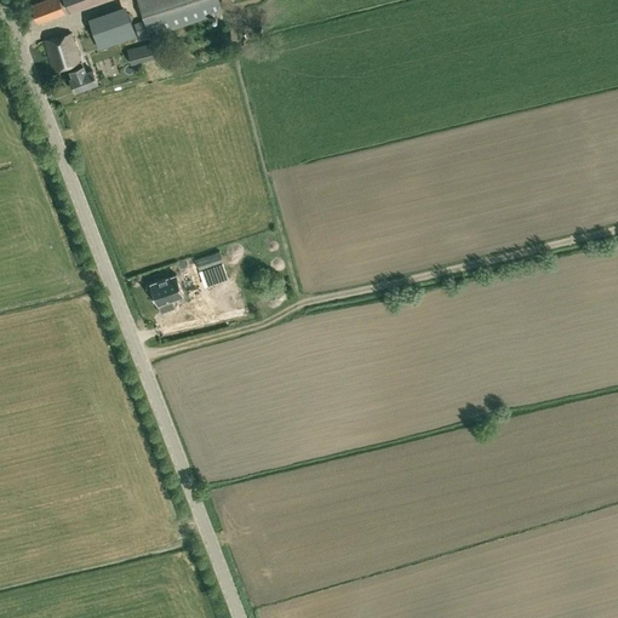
[(35,26),(63,15),(57,0),(46,0),(29,7),(35,26)]
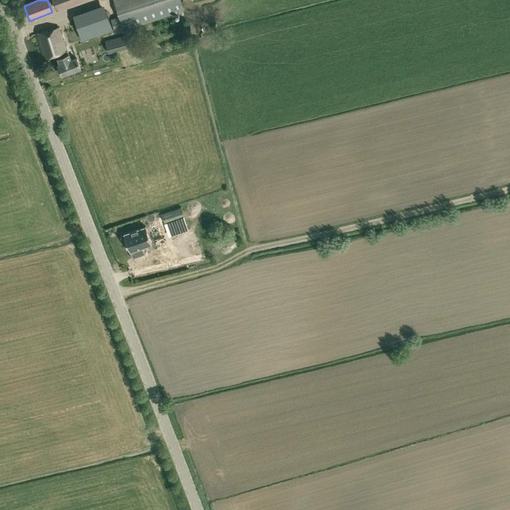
[(50,0),(55,11),(82,0),(50,0)]
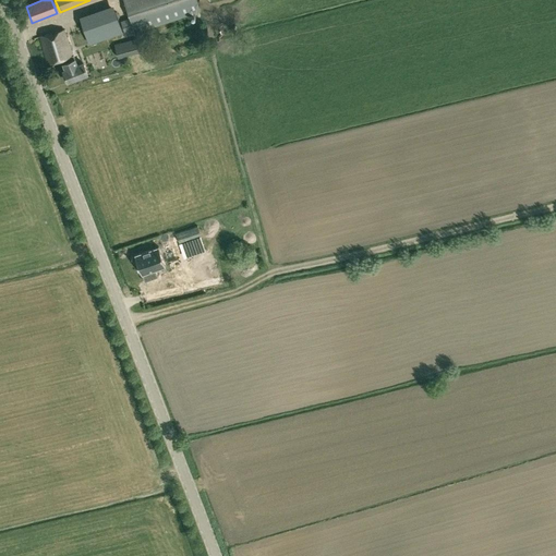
[(118,22),(123,38),(198,12),(193,0),(121,0),(122,2),(128,19),(118,22)]
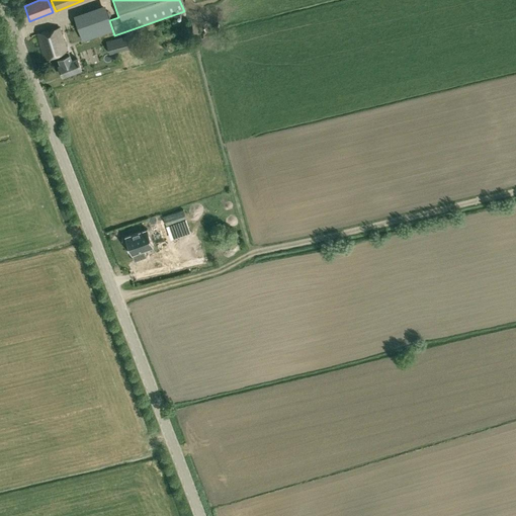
[(112,30),(104,6),(72,17),(81,41),(112,30)]
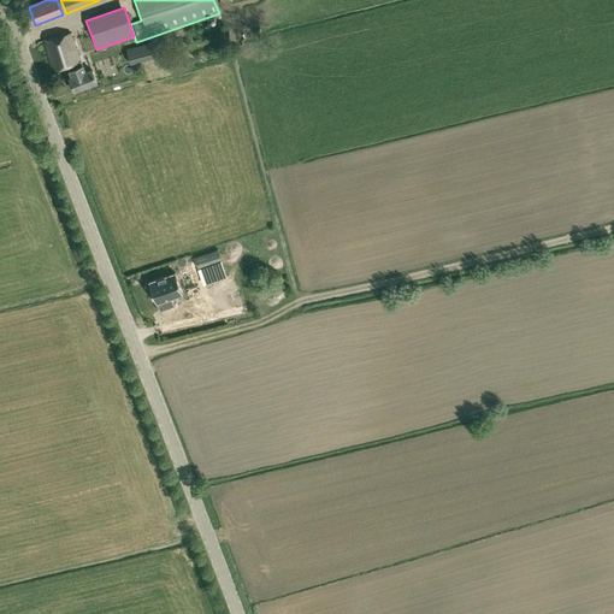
[(78,64),(70,33),(41,41),(48,71),(78,64)]
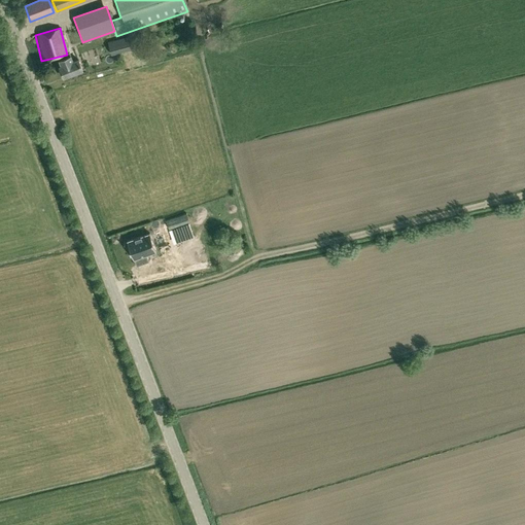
[(105,43),(109,57),(131,50),(128,37),(105,43)]
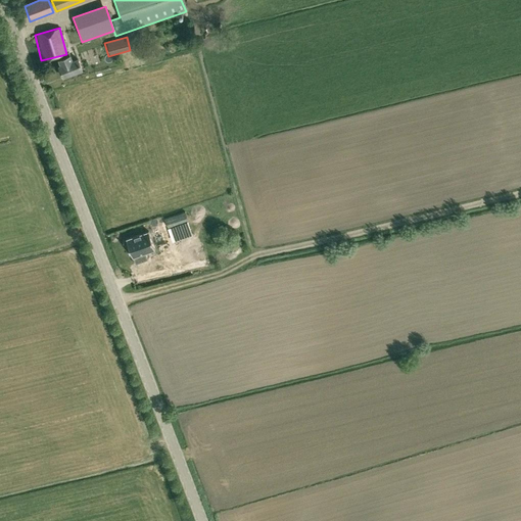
[(60,66),(58,67),(62,78),(80,70),(76,60),(70,62),(67,56),(57,60),(60,66)]
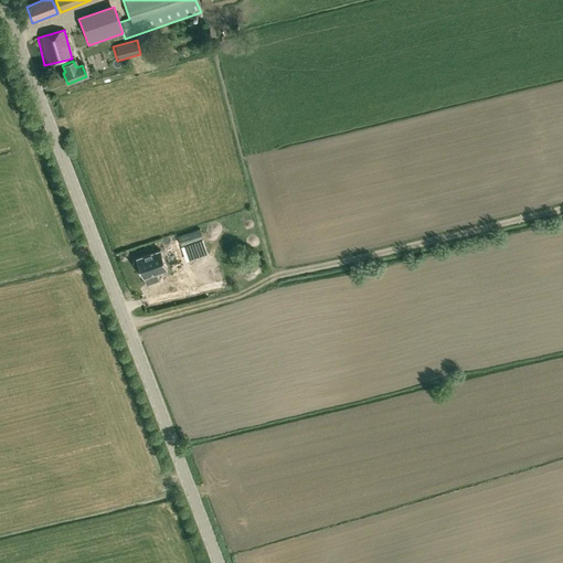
[(197,229),(159,238),(162,251),(200,241),(197,229)]
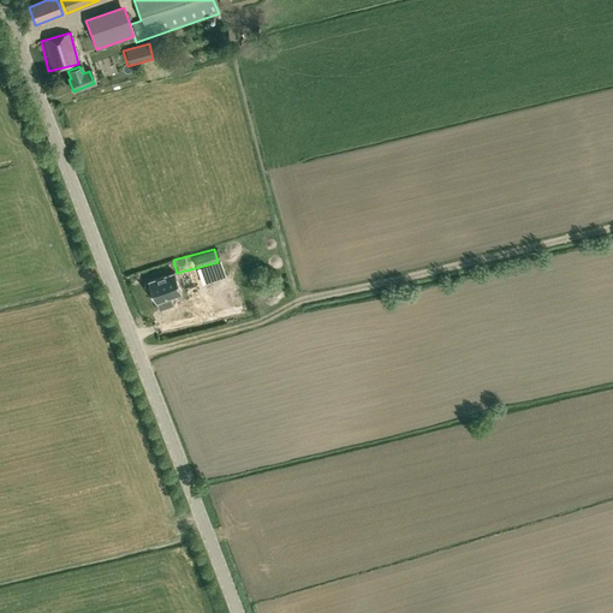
[(156,311),(158,313),(172,307),(168,299),(179,296),(180,296),(173,274),(172,274),(147,283),(154,304),(158,311),(156,311)]
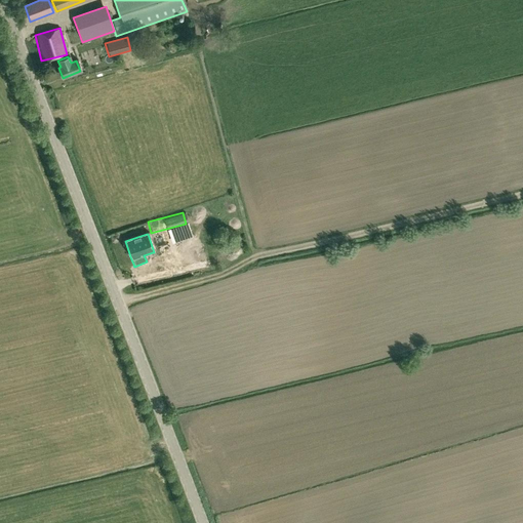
[(159,253),(166,250),(162,238),(154,241),(159,253)]
